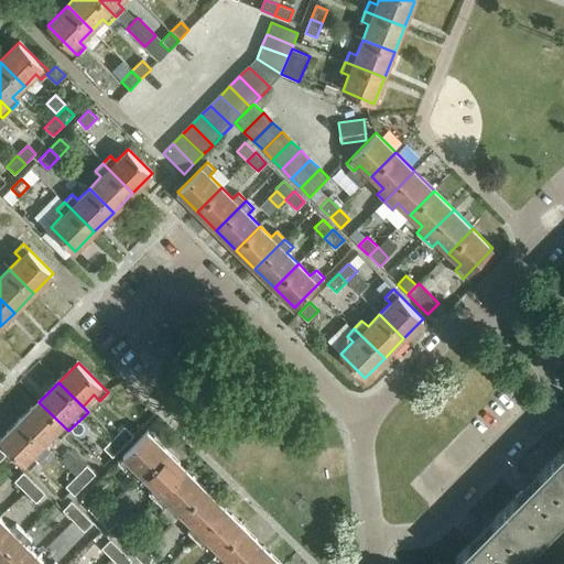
[(39,402),(20,421),(44,444),(54,433),(61,440),(68,431),(39,402)]
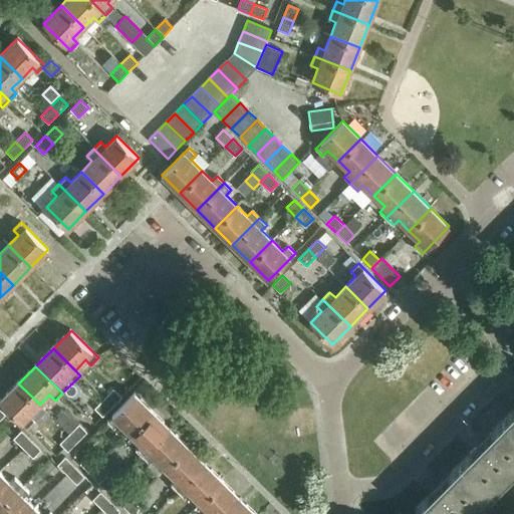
[(40,405),(18,383),(0,402),(27,429),(34,421),(29,416),(40,405)]
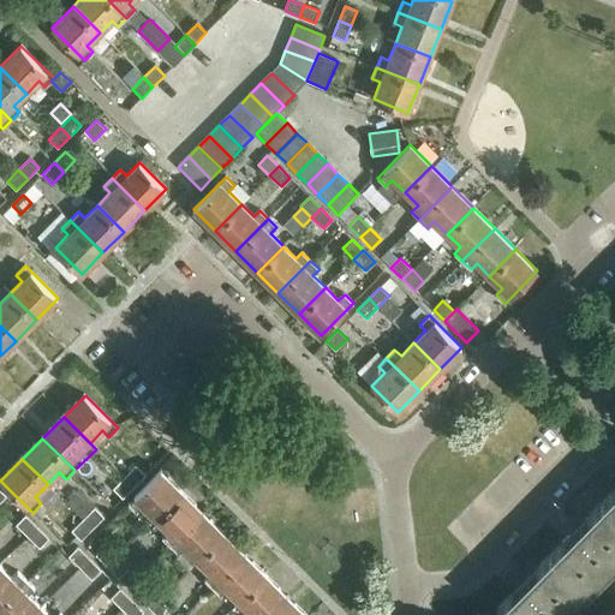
[(136,467),(125,478),(133,488),(145,477),(136,467)]
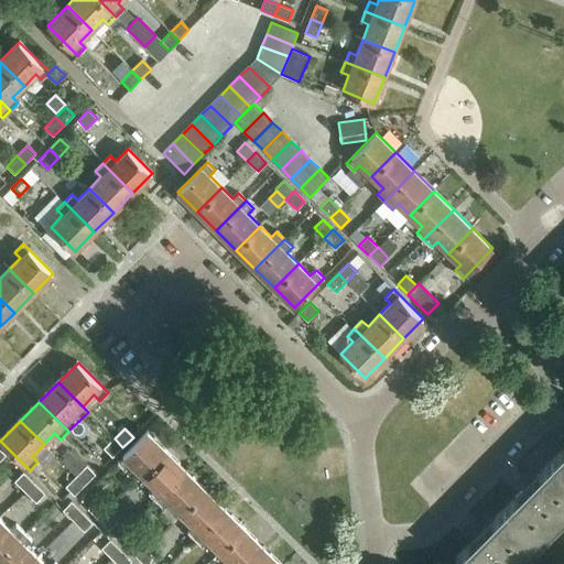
[(132,465),(144,476),(167,453),(148,433),(119,462),(127,470),(132,465)]
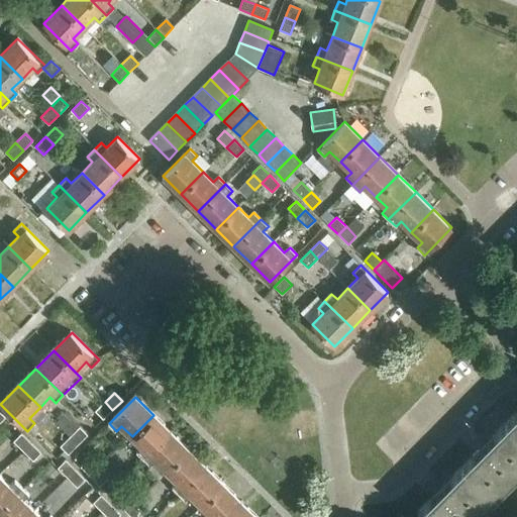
[(105,402),(95,412),(103,420),(112,410),(105,402)]
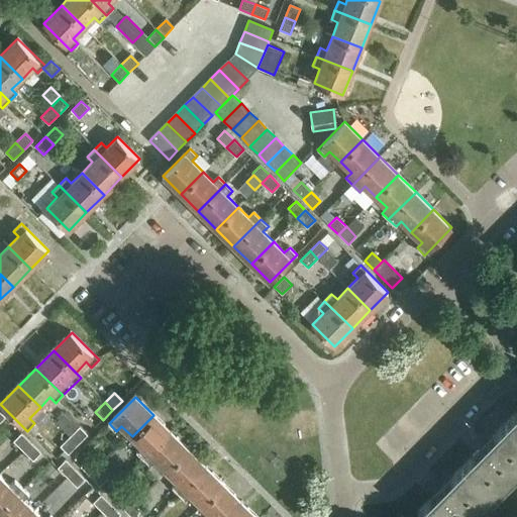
[(516,410),(505,422),(516,433),(516,410)]
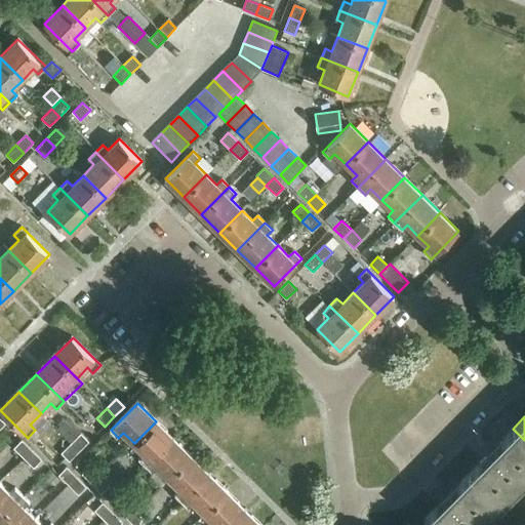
[(138,459),(147,467),(174,439),(156,421),(134,443),(145,453),(138,459)]
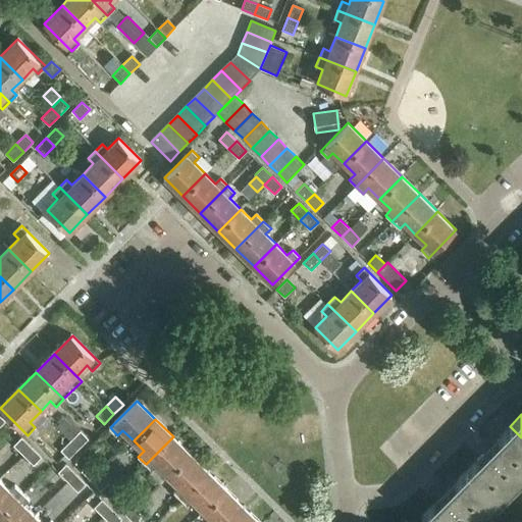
[(521,437),(510,426),(466,471),(498,503),(521,477),(521,437)]
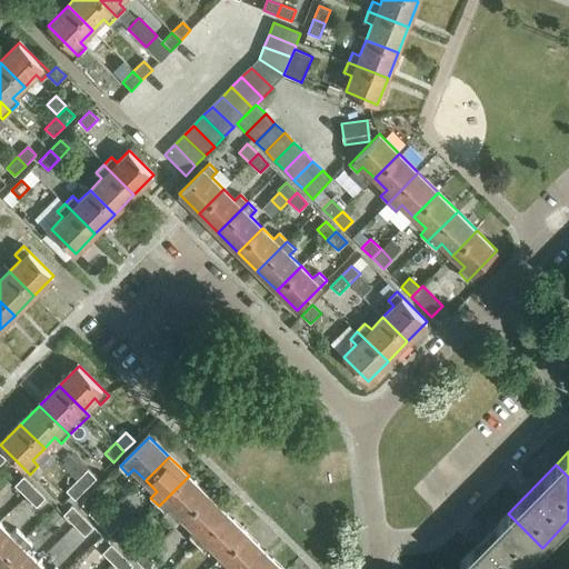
[(87,470),(77,481),(86,490),(96,479),(87,470)]
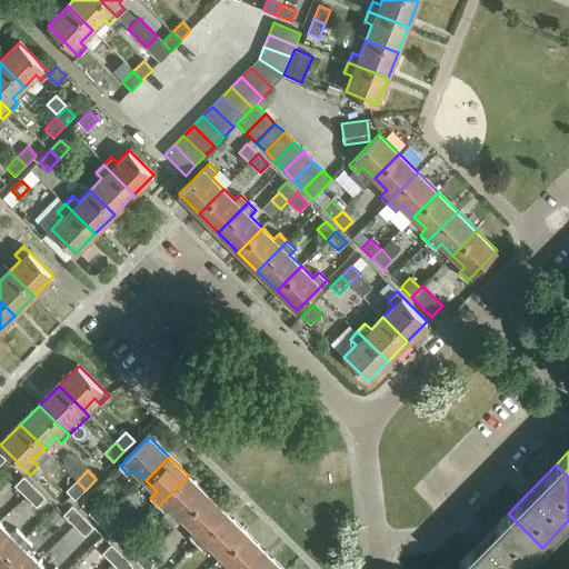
[(172,508),(185,519),(208,495),(189,476),(159,506),(167,513),(172,508)]
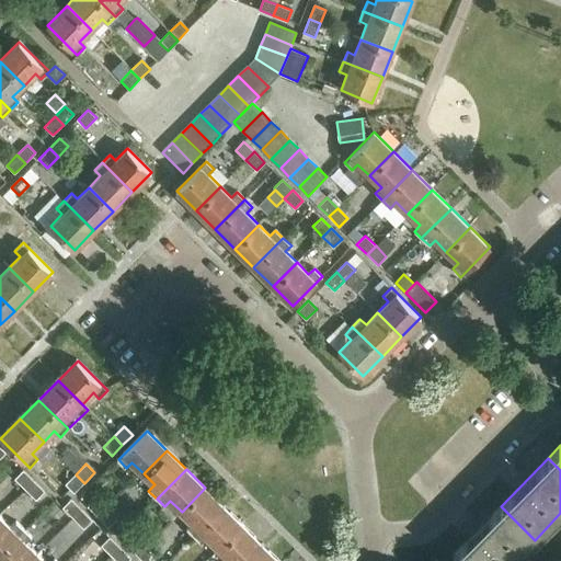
[(14,480),(25,490),(34,481),(23,471),(14,480)]
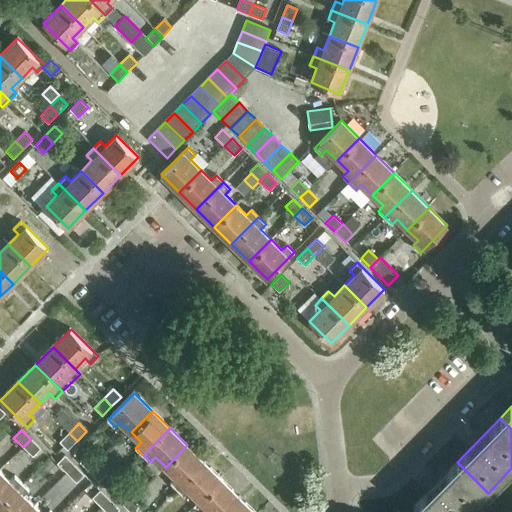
[(77,441),(69,433),(59,442),(68,450),(77,441)]
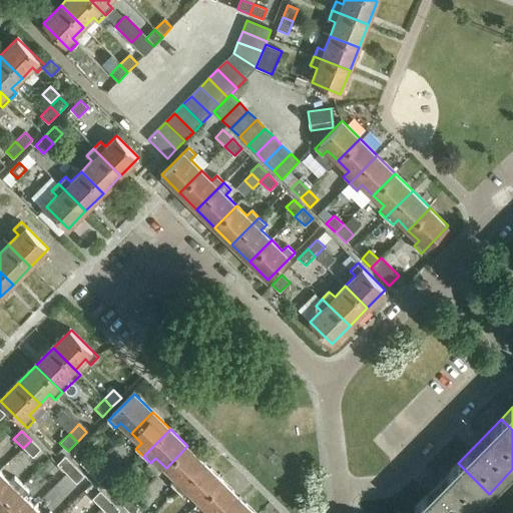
[(31,440),(23,448),(32,458),(40,450),(31,440)]
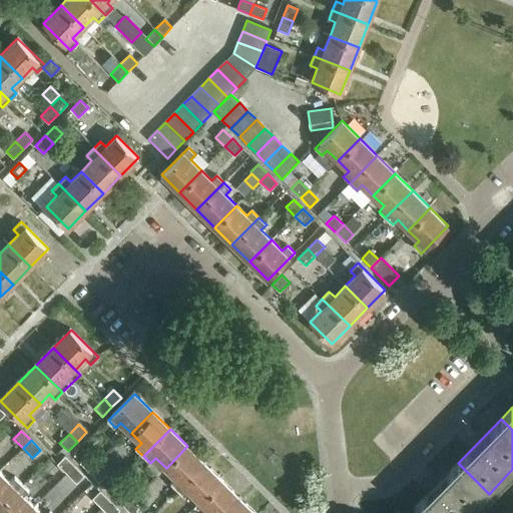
[(171,483),(179,491),(205,464),(187,446),(166,468),(176,479),(171,483)]
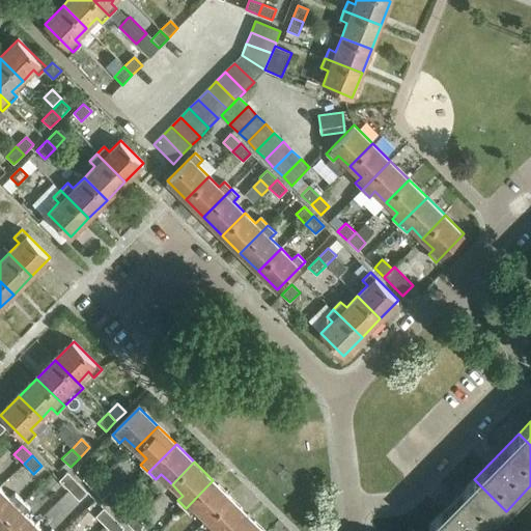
[(83,479),(93,490),(101,481),(90,472),(83,479)]
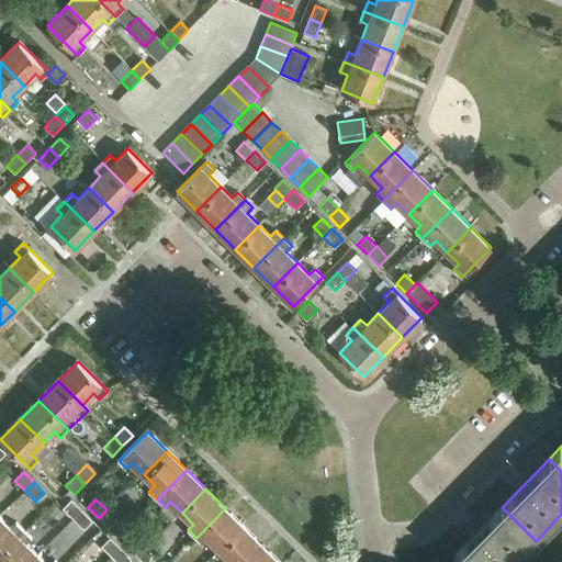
[(63,509),(74,519),(81,510),(71,501),(63,509)]
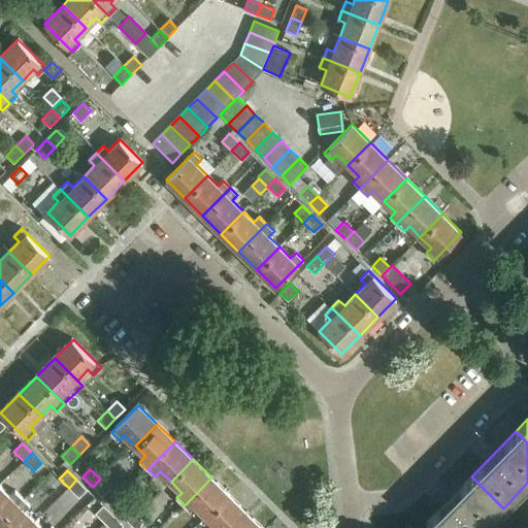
[(483,527),(503,508),(471,476),(426,522),(432,527),(483,527)]
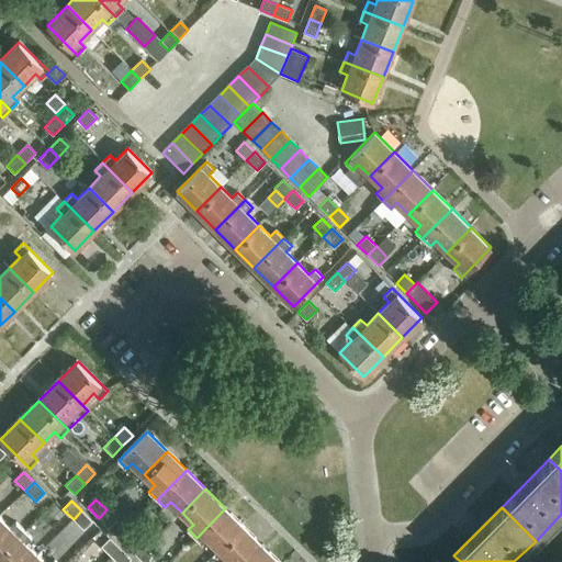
[(209,540),(221,551),(245,527),(225,508),(197,538),(204,546),(209,540)]
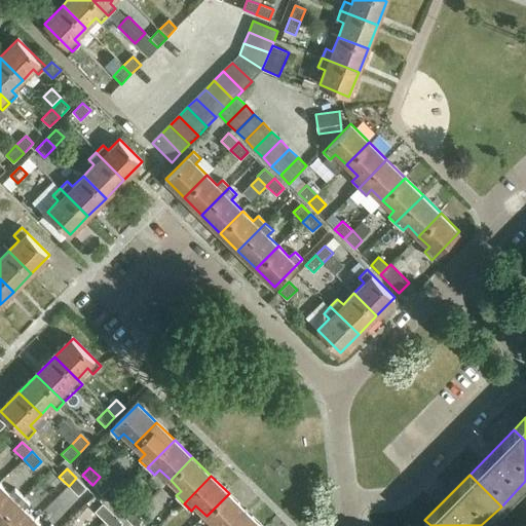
[(100,477),(92,485),(102,494),(110,487),(100,477)]
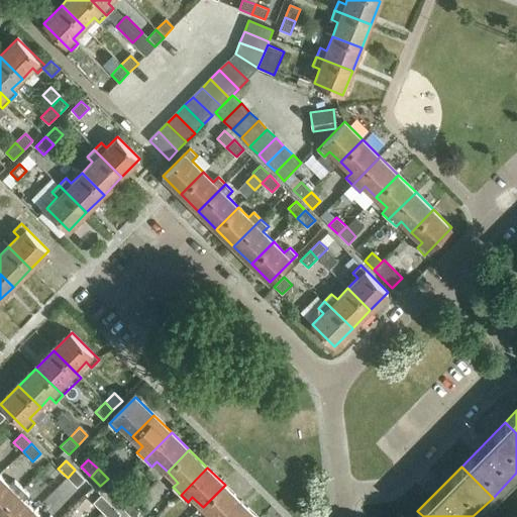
[(75,470),(68,478),(77,488),(85,480),(75,470)]
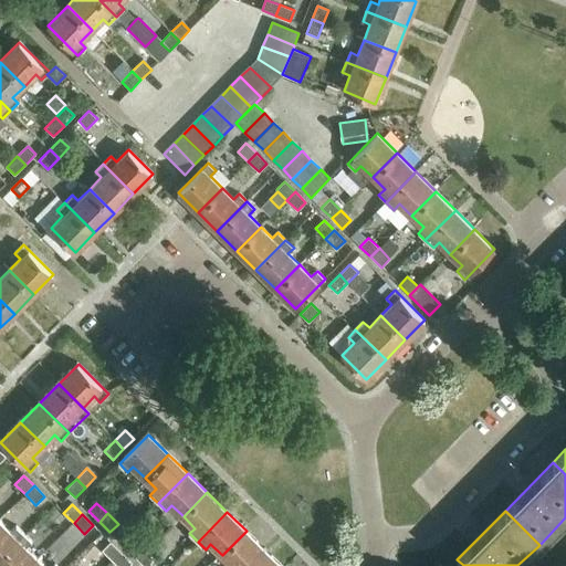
[(0,558),(24,534),(18,527),(12,533),(0,521),(0,558)]
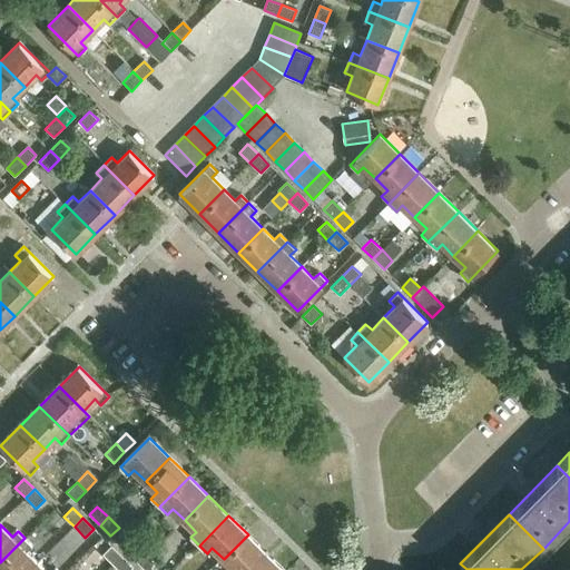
[(251,569),(267,553),(248,534),(224,559),(234,569),(251,569)]
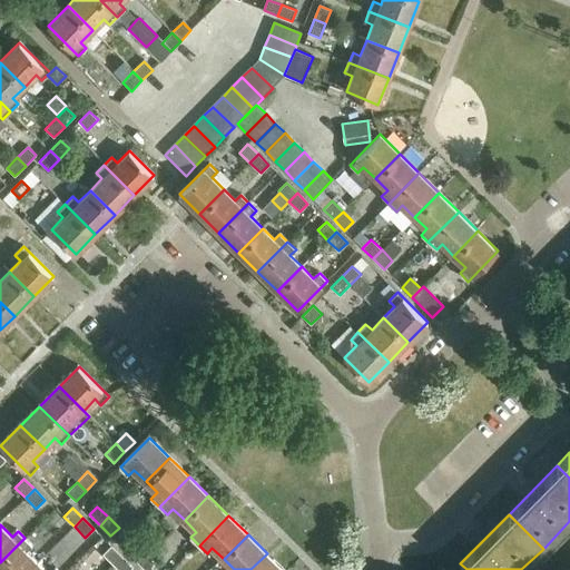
[(0,562),(0,569),(31,569),(38,563),(27,552),(33,546),(25,538),(0,562)]
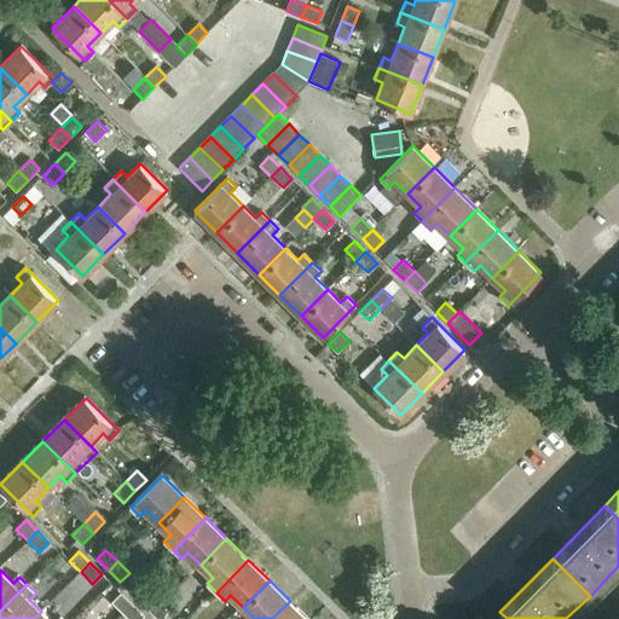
[(161,603),(168,596),(158,588),(152,594),(161,603)]
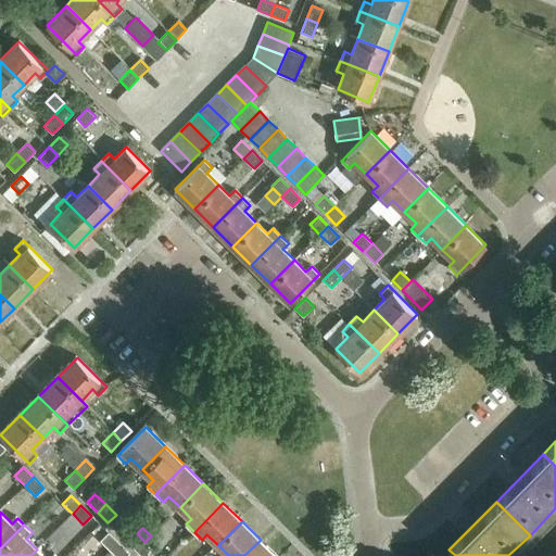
[(125,540),(135,551),(144,542),(134,531),(125,540)]
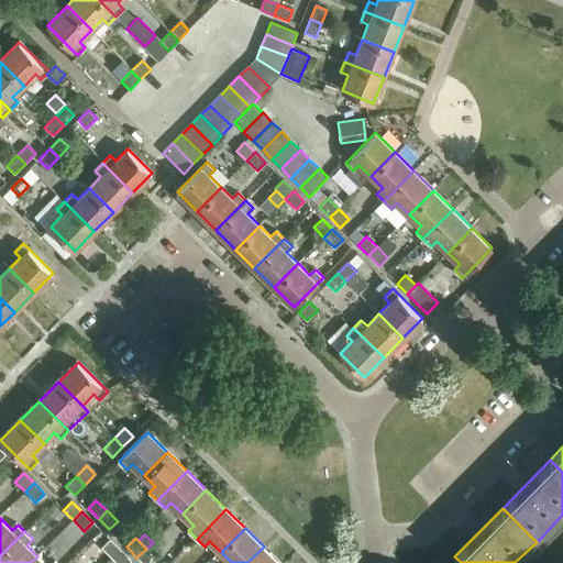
[(101,548),(112,559),(120,550),(109,540),(101,548)]
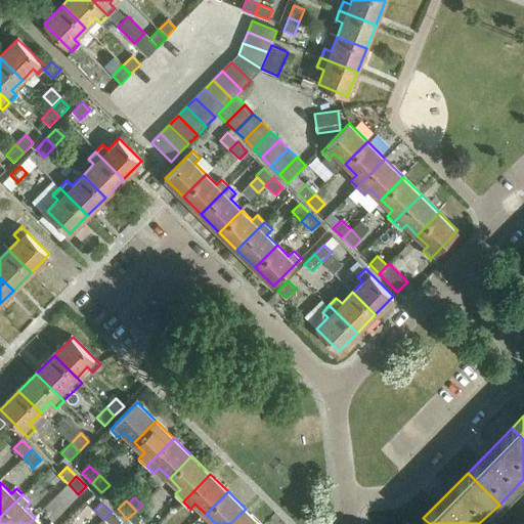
[(261,523),(246,509),(230,523),(261,523)]
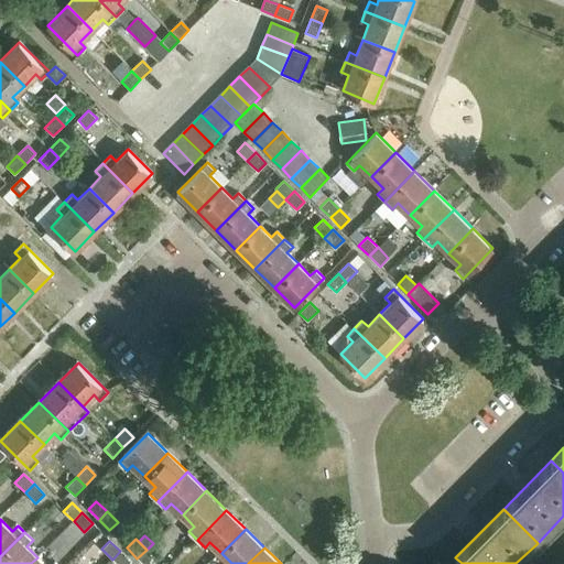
[(147,550),(137,559),(142,563),(152,563),(156,561),(147,550)]
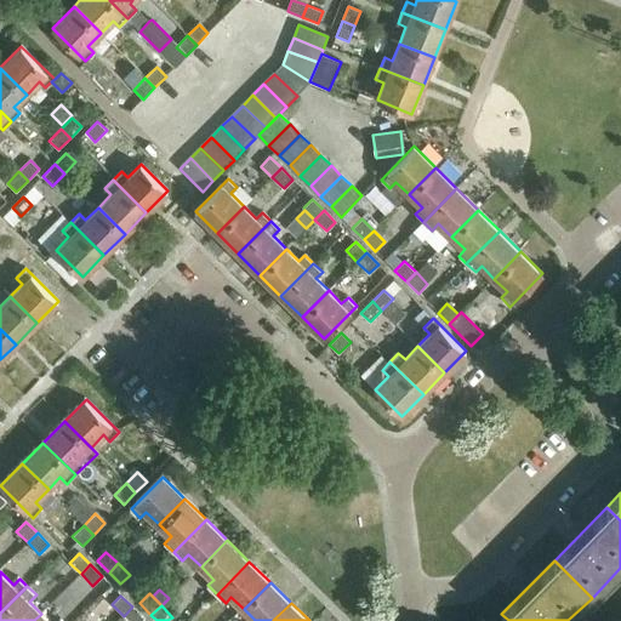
[(132,607),(124,616),(129,620),(141,620),(144,619),(132,607)]
